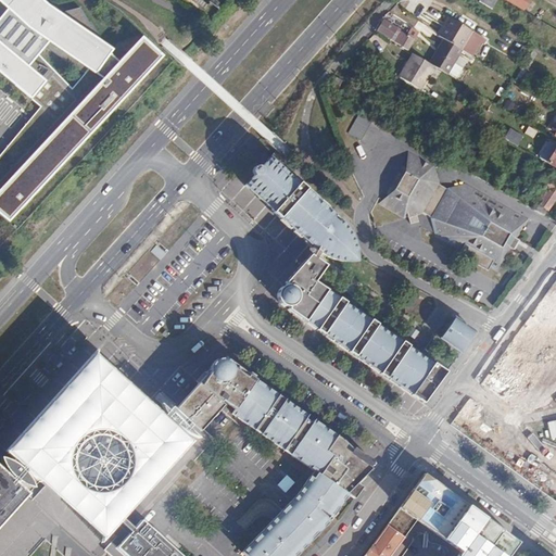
[(0,0),(0,72),(29,97),(47,78),(29,64),(38,53),(48,41),(88,68),(102,78),(0,186),(0,215),(7,222),(163,53),(142,32),(117,57),(111,50),(114,46),(49,0),(48,0),(0,0)]
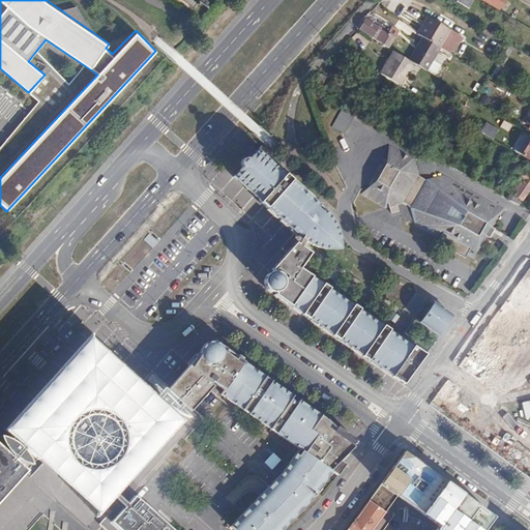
[(482,0),(458,0),(458,1),(476,13),(484,1),(482,0)]
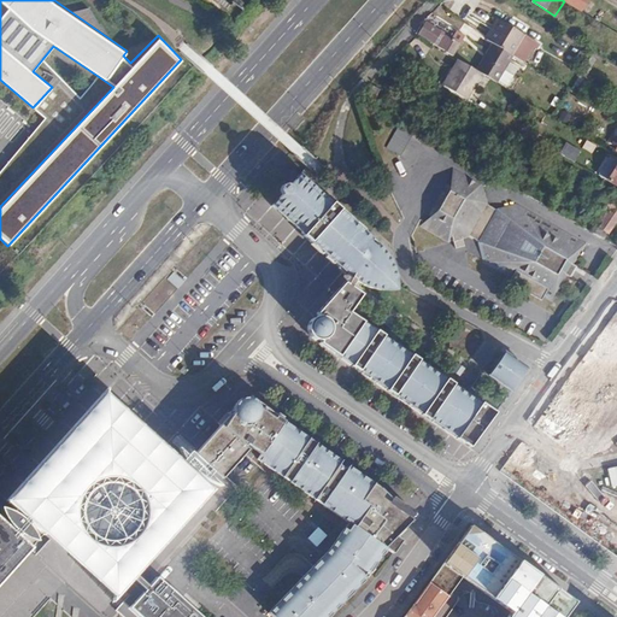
[(513,56),(527,35),(501,18),(488,39),(513,56)]
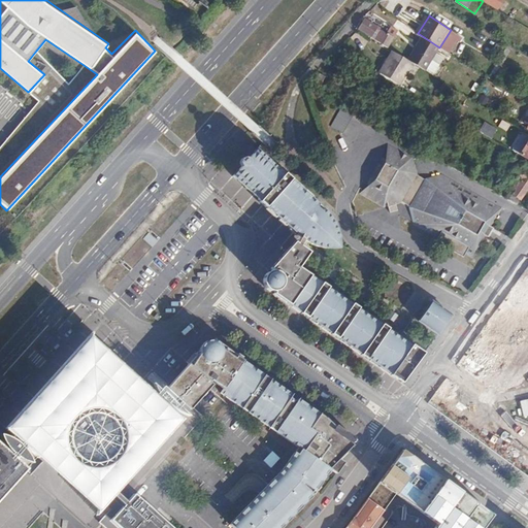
[(365,19),(358,29),(370,36),(375,29),(377,26),(365,19)]
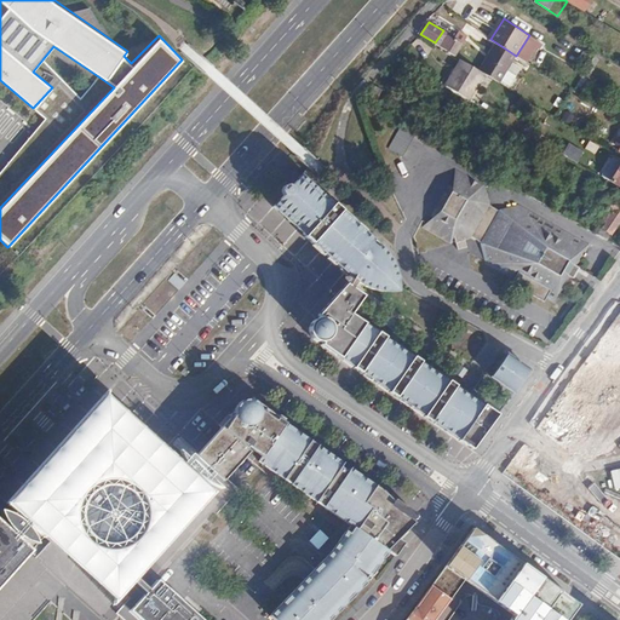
[(466,36),(460,32),(457,39),(448,34),(447,36),(441,46),(448,51),(455,56),(466,36)]
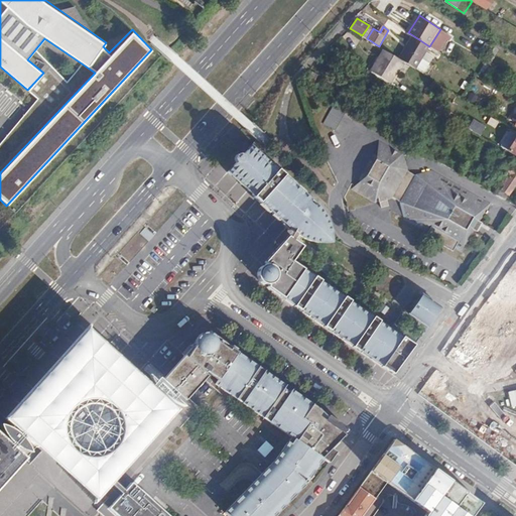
[(367,38),(372,30),(367,28),(362,35),(367,38)]
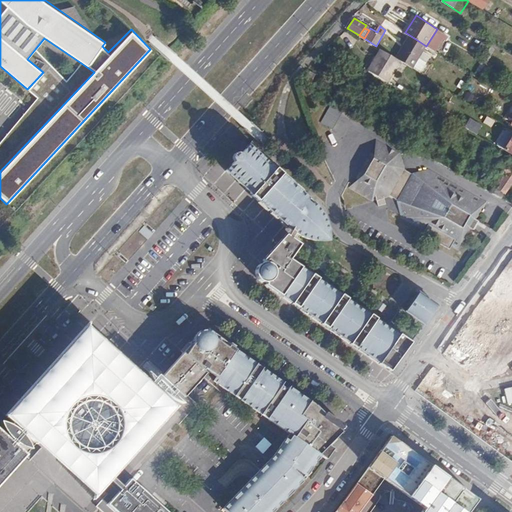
[(425,47),(426,46),(405,32),(404,34),(409,37),(425,47)]
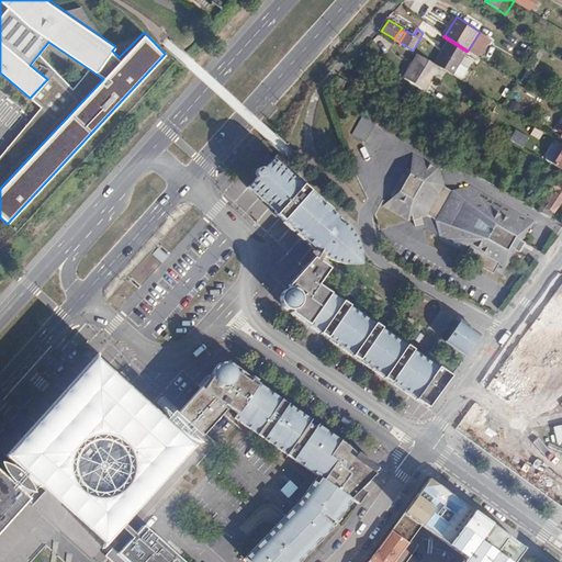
[(452,75),(467,52),(449,41),(435,64),(438,66),(452,75)]
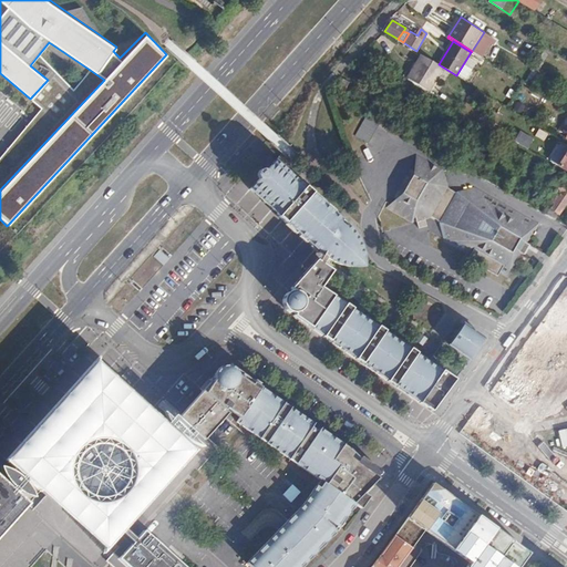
[(72,89),(39,54),(30,65),(48,80),(30,99),(42,109),(0,158),(0,189),(104,80),(90,70),(72,89)]
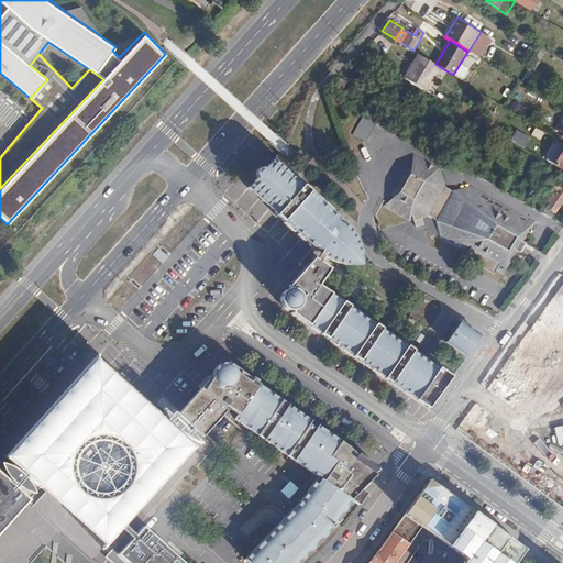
[(439,66),(435,64),(419,54),(404,78),(424,90),(439,66)]
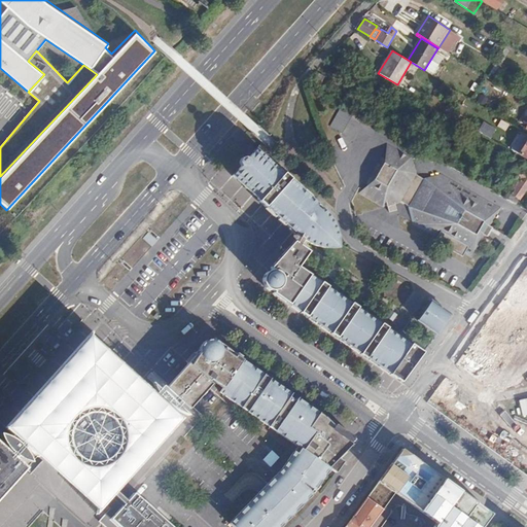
[(523,97),(526,89),(526,77),(526,78),(517,93),(523,97)]
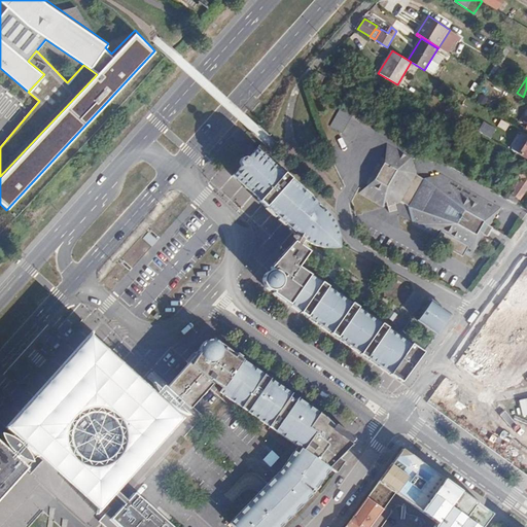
[(496,132),(484,125),(479,133),(491,140),(496,132)]
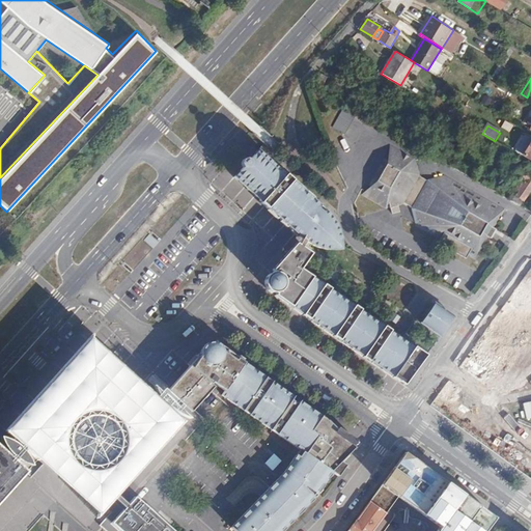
[(386,166),(396,148),(390,145),(386,166)]
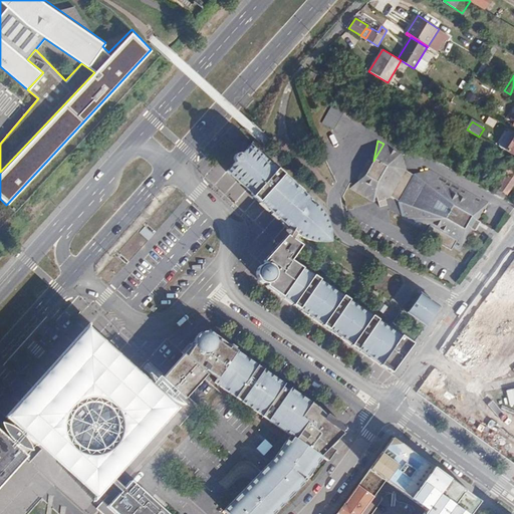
[(373,161),(364,176),(355,191),(373,201),(377,200),(378,202),(386,200),(384,198),(390,197),(398,201),(403,217),(460,250),(472,230),(474,231),(480,222),(477,221),(487,204),(430,171),(414,175),(405,170),(401,154),(383,144),(373,161)]
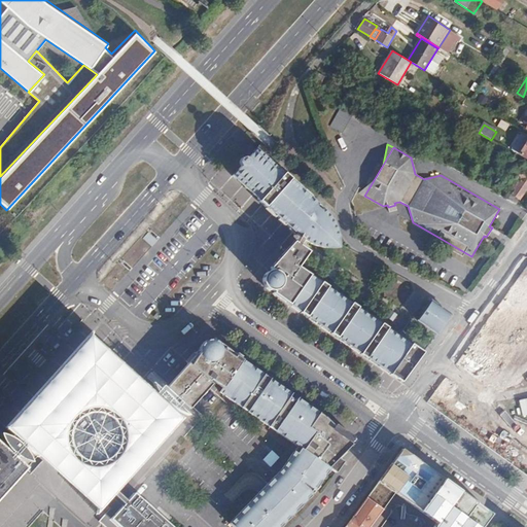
[(253,150),(252,152),(231,175),(258,200),(257,201),(265,208),(266,207),(297,236),(308,244),(315,247),(323,248),(332,249),(334,249),(337,248),(337,242),(336,236),(334,230),(332,226),(324,214),(322,211),(288,181),(288,180),(279,172),(279,173),(253,150)]
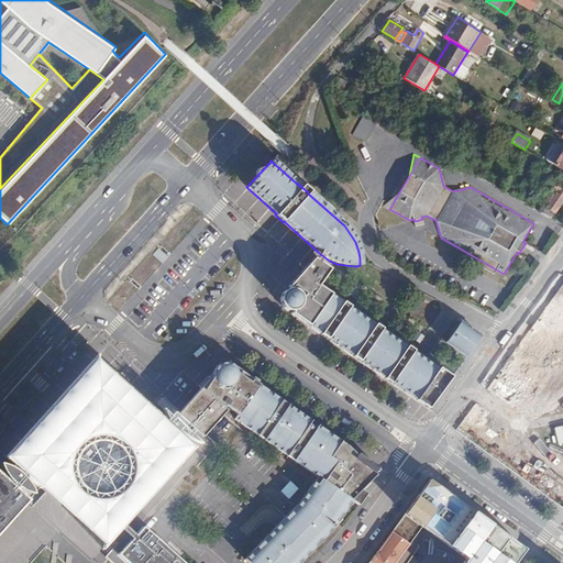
[(548,209),(556,214),(562,201),(562,177),(560,184),(551,178),(545,188),(556,194),(548,209)]
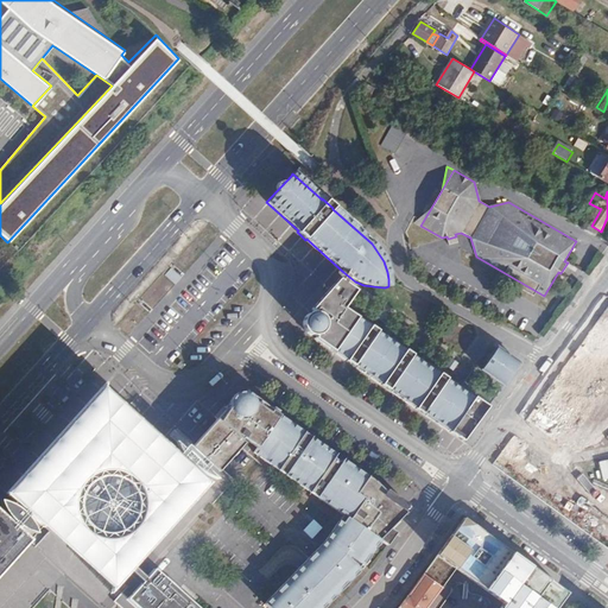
[(420,226),(431,208),(415,222),(420,226)]
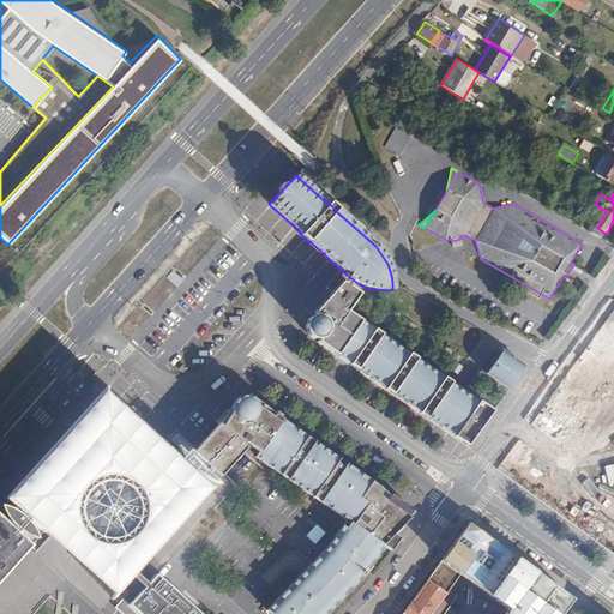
[(589,232),(603,240),(607,234),(597,228),(593,226),(589,232)]
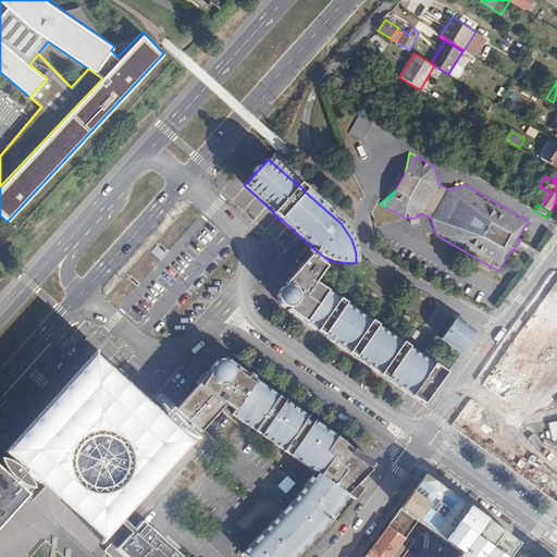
[(324,267),(309,256),(284,284),(285,286),(282,287),(279,289),(276,293),(276,294),(276,297),(276,300),(277,302),(285,308),(288,309),(288,310),(305,322),(306,321),(318,330),(318,331),(324,335),(325,334),(350,351),(349,353),(356,357),(357,356),(381,373),(381,374),(387,379),(388,378),(412,395),(412,396),(418,400),(426,399),(446,373),(433,364),(433,366),(408,348),(409,347),(401,343),(401,344),(376,327),(378,326),(370,322),(370,323),(345,306),(345,305),(338,300),(337,301),(313,283),(324,267)]
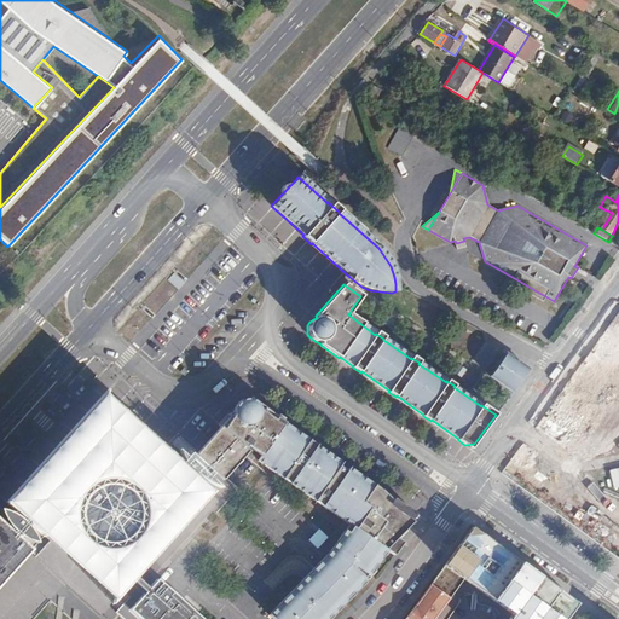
[(387,318),(382,325),(389,330),(394,323),(387,318)]
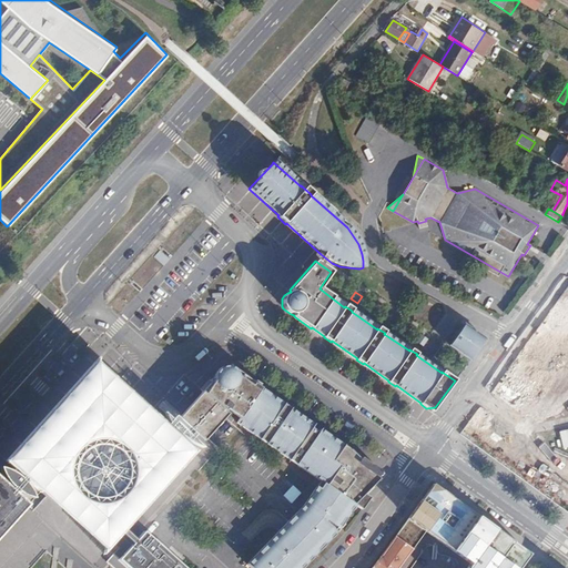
[(497,397),(467,435),(564,505),(567,498),(567,453),(539,432),(567,392),(567,317),(506,404),(497,397)]
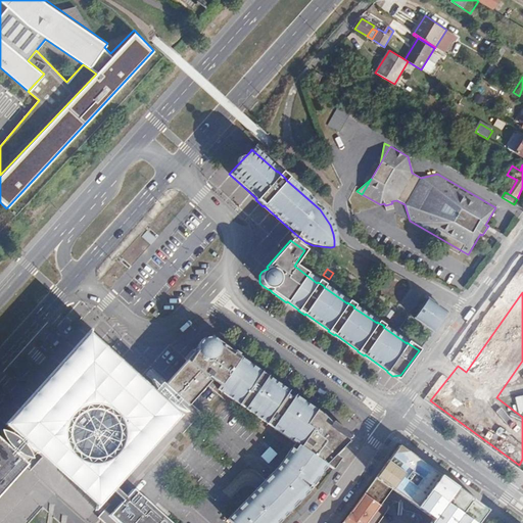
[(432,332),(446,313),(427,299),(414,319),(432,332)]
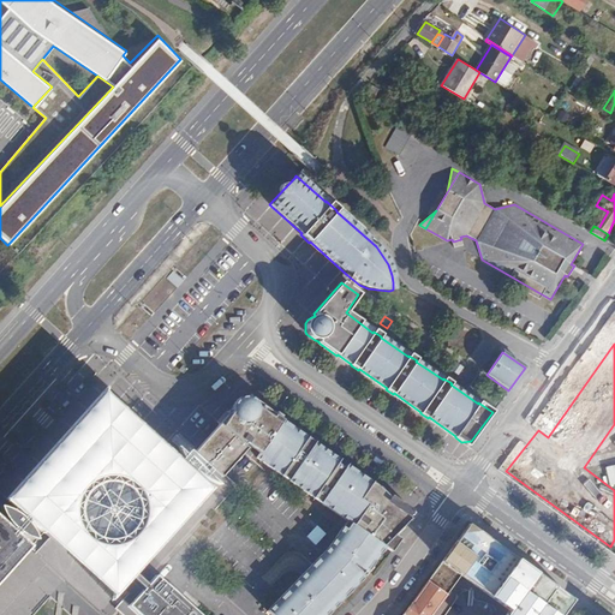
[(461,368),(454,363),(449,371),(457,376),(461,368)]
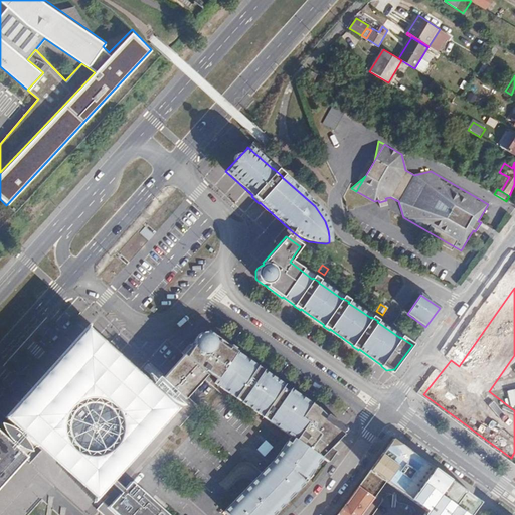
[(103,514),(168,514),(151,499),(153,497),(142,487),(140,489),(131,481),(121,489),(112,481),(178,407),(114,352),(110,377),(102,375),(90,374),(78,376),(84,327),(2,419),(14,430),(0,424),(0,426),(4,436),(0,433),(0,514),(21,514),(43,490),(72,514),(80,514),(91,504),(101,513),(103,514)]
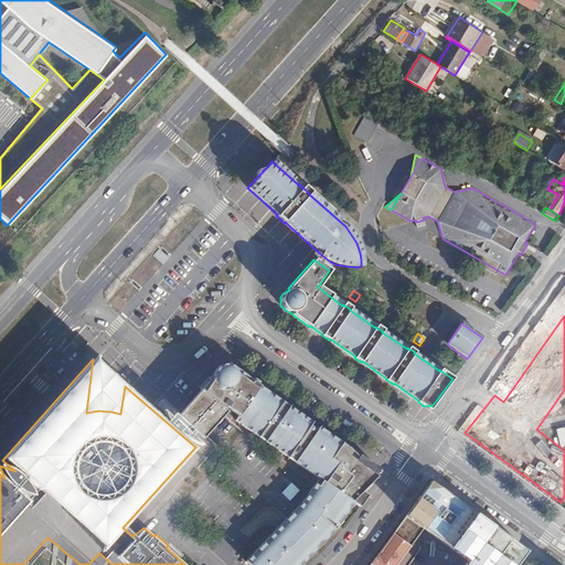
[(359,507),(368,494),(353,483),(365,471),(352,458),(355,454),(348,447),(318,426),(316,429),(310,425),(312,422),(240,372),(238,374),(236,373),(235,370),(233,366),(231,365),(227,364),(224,363),(221,364),(217,365),(215,368),(213,372),(212,375),(211,377),(209,375),(198,388),(221,406),(223,404),(233,411),(230,415),(312,473),(316,476),(312,481),(309,479),(296,498),(238,556),(247,564),(298,564),(333,529),(353,502),(359,507)]
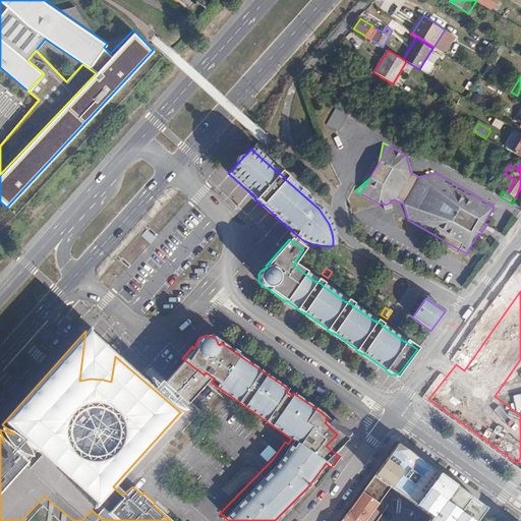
[(476,520),(485,508),(460,489),(397,445),(343,519),(340,520),(476,520)]
